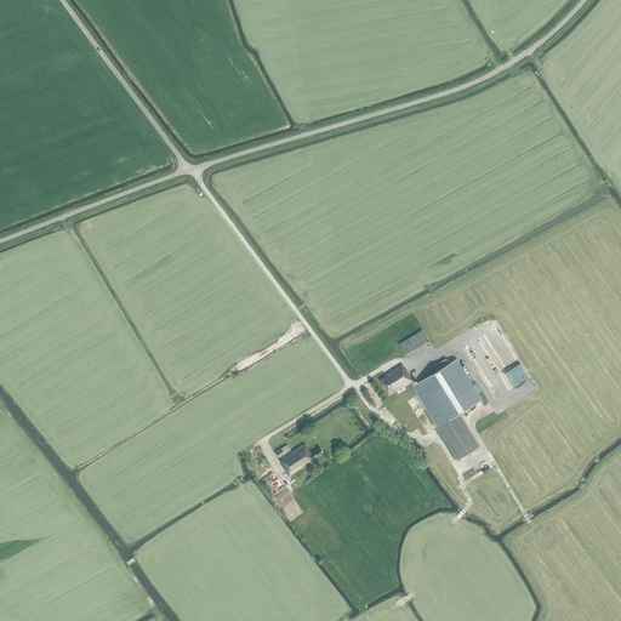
[(406,357),(429,343),(422,331),(399,345),(406,357)]
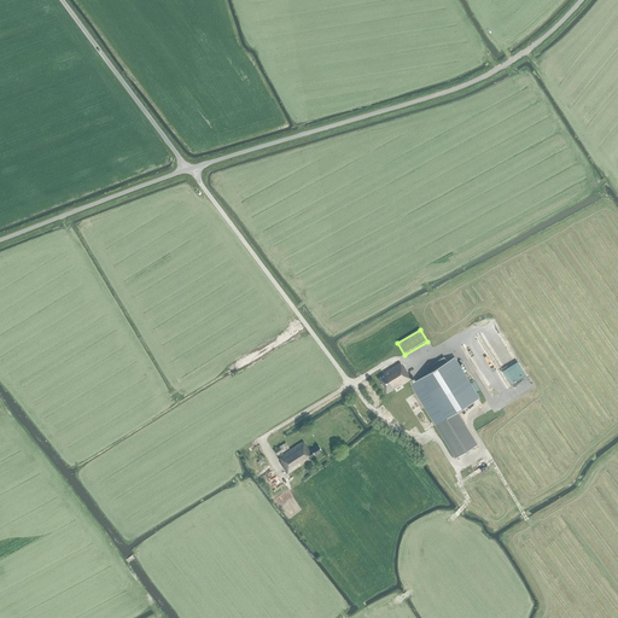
[(477,336),(505,389),(512,385),(484,332),(477,336)]
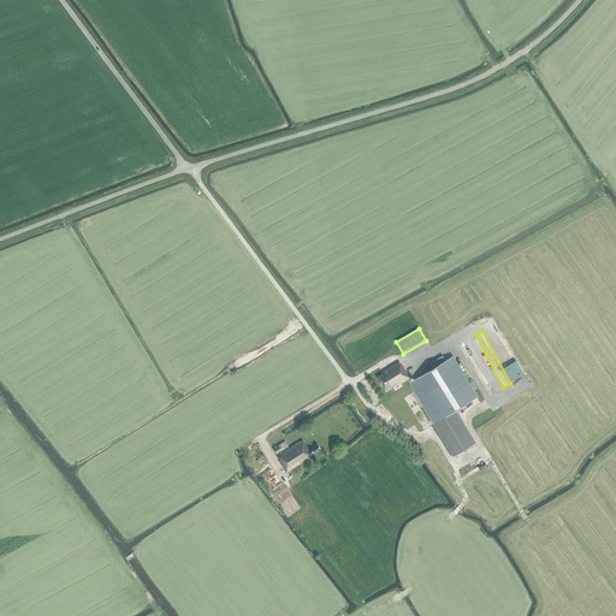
[(527,374),(514,354),(511,356),(523,377),(527,374)]
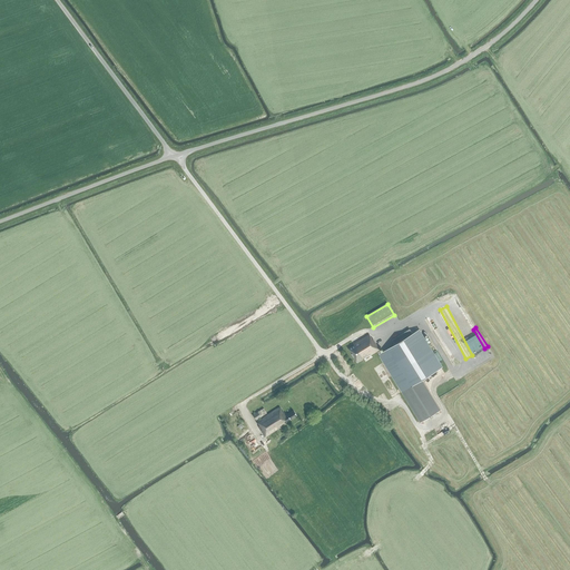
[(395,344),(412,334),(410,330),(392,340),(395,344)]
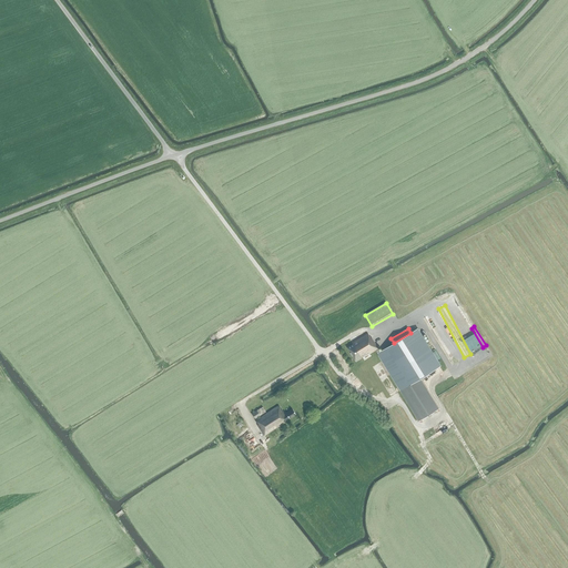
[(394,343),(379,352),(377,348),(378,347),(377,345),(376,346),(372,338),(371,338),(367,334),(353,343),(353,344),(347,348),(356,362),(375,351),(419,422),(438,409),(419,378),(426,375),(427,377),(429,376),(428,374),(439,366),(416,330),(411,333),(394,343)]
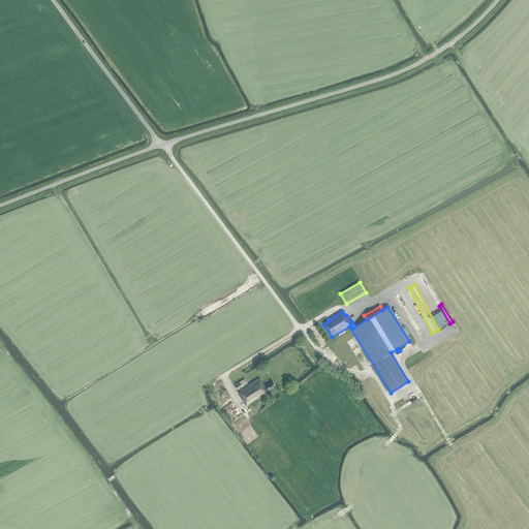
[(241,390),(238,391),(241,395),(240,396),(246,405),(265,394),(265,393),(275,385),(272,381),(265,385),(259,377),(243,389),(241,390)]
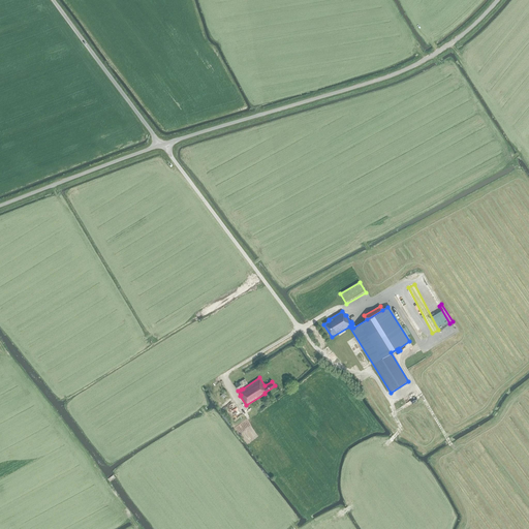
[(247,383),(244,379),(235,385),(237,390),(240,387),(242,386),(247,383)]
